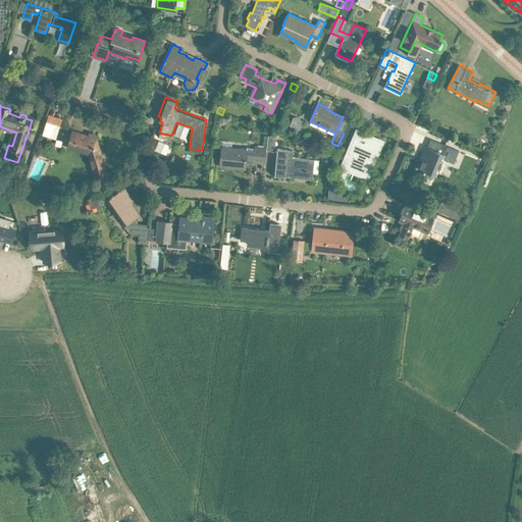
[(42,135),(56,139),(63,118),(48,113),(42,135)]
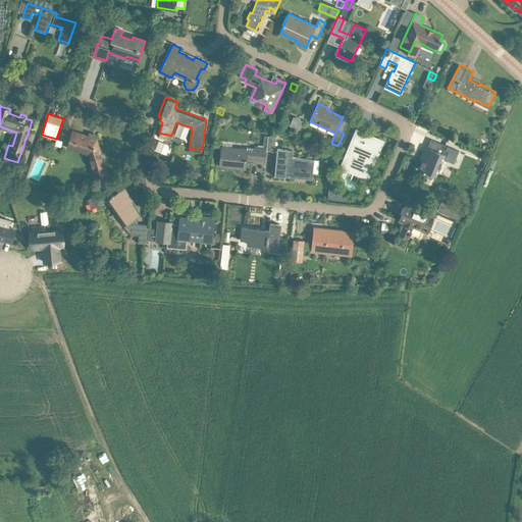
[(218,115),(216,122),(223,124),(224,117),(218,115)]
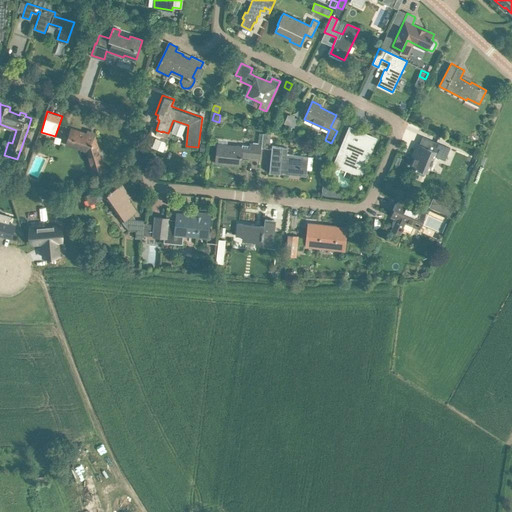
[(288,115),(285,124),(290,126),(294,117),(288,115)]
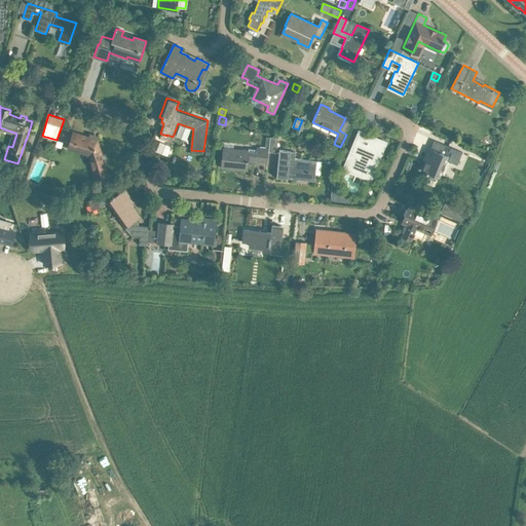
[(108,174),(98,140),(74,132),(70,142),(68,149),(87,156),(95,178),(108,174)]
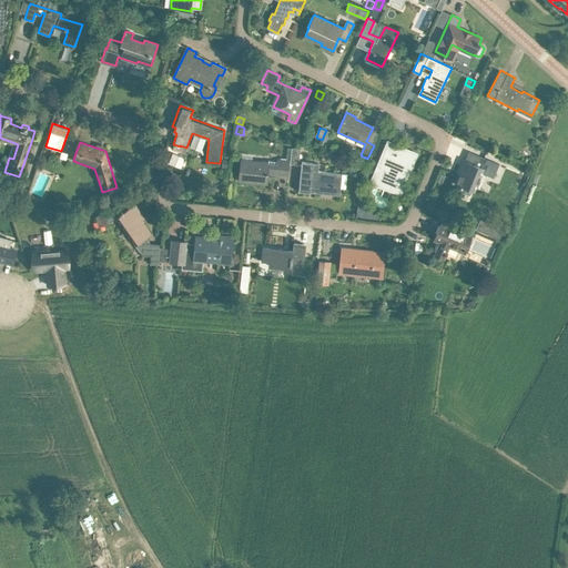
[(399,193),(416,154),(394,144),(386,164),(379,162),(372,182),(399,193)]
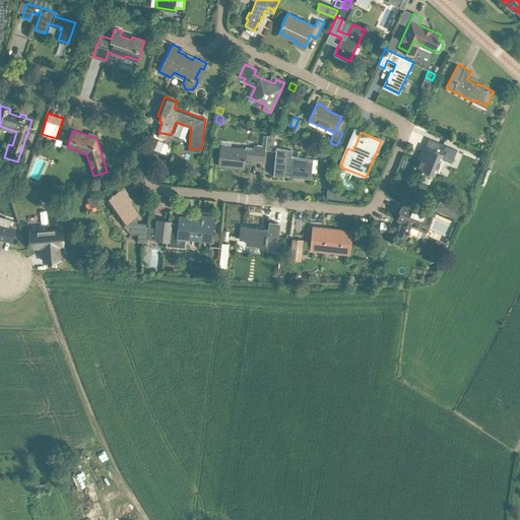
[(265,150),(273,151),(275,136),(267,135),(265,150)]
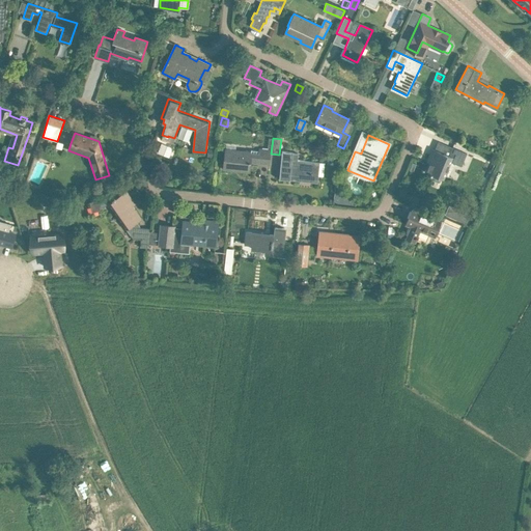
[(443,178),(450,162),(462,166),(467,154),(452,147),(449,156),(432,148),(429,158),(431,158),(425,171),(430,173),(430,174),(431,175),(430,177),(431,178),(439,182),(440,182),(441,178),(443,178)]
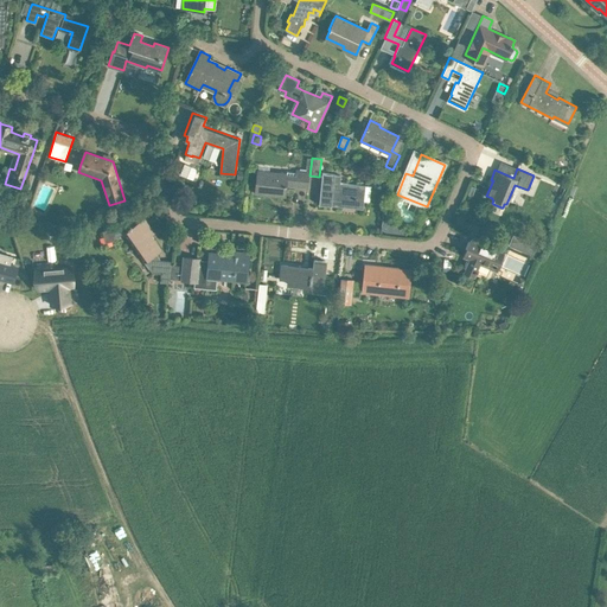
[(286,185),(307,187),(308,172),(295,170),(294,173),(287,173),(287,174),(257,172),(255,192),(285,196),(286,185)]
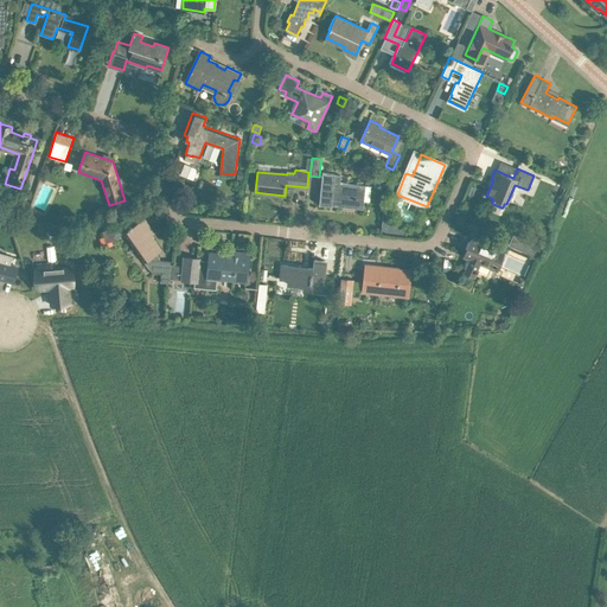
[(364,197),(365,185),(342,183),(342,177),(336,176),(336,174),(323,173),(319,204),(332,206),(332,202),(356,204),(356,208),(363,209),(364,197)]
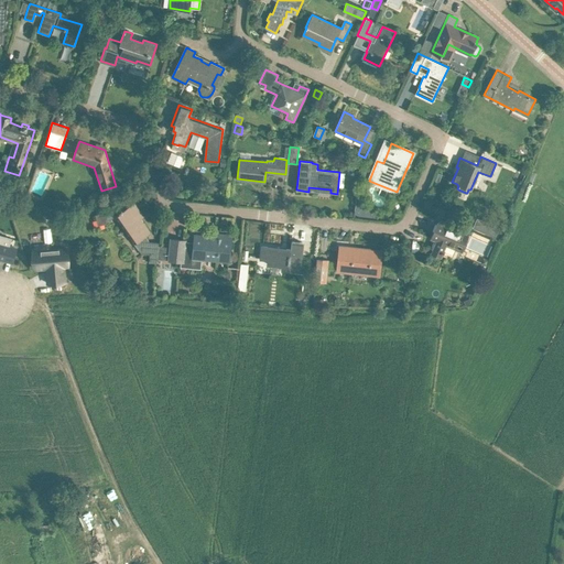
[(145,236),(148,228),(139,215),(140,209),(134,203),(126,208),(121,212),(120,210),(118,208),(95,215),(98,226),(108,221),(108,219),(111,218),(115,216),(133,242),(138,239),(142,245),(138,248),(142,253),(150,253),(149,262),(158,262),(158,258),(159,246),(159,242),(149,241),(145,236)]
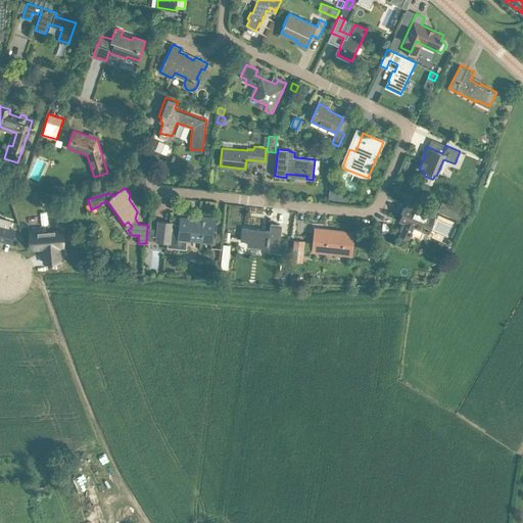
[(330,190),(330,197),(330,198),(331,199),(332,199),(333,200),(334,200),(349,202),(349,200),(349,198),(349,196),(348,194),(347,193),(345,191),(343,190),(340,189),(338,189),(335,189),(333,189),(330,190)]
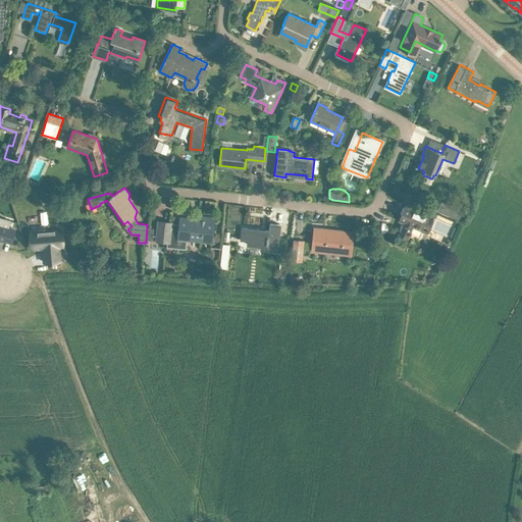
[(421,229),(428,215),(405,205),(399,220),(404,222),(400,233),(408,238),(413,226),(421,229)]
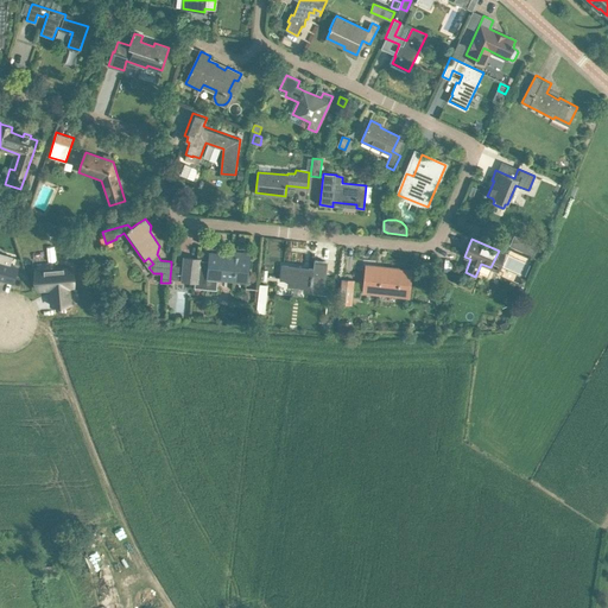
[(0,278),(6,280),(14,283),(18,268),(10,266),(12,257),(0,253),(0,278)]
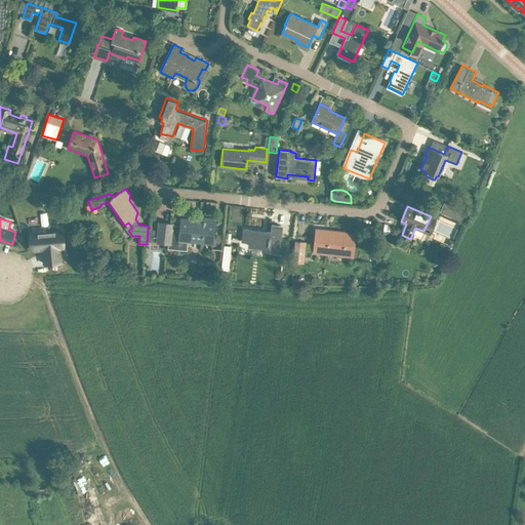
[(179,239),(213,242),(215,219),(205,218),(204,221),(182,218),(180,226),(172,225),(172,224),(159,223),(158,230),(148,229),(147,240),(170,243),(170,246),(178,247),(179,239)]
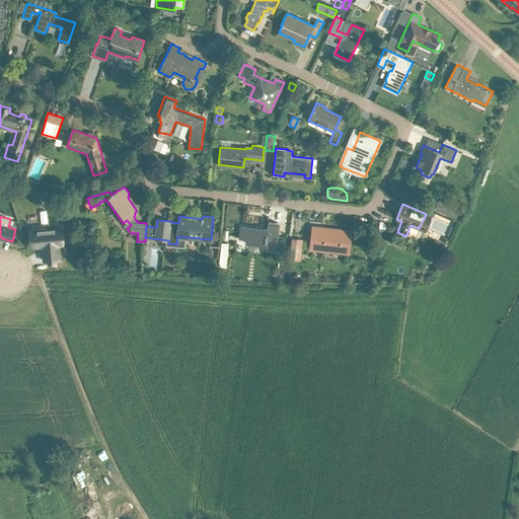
[(387,227),(390,218),(384,216),(382,225),(387,227)]
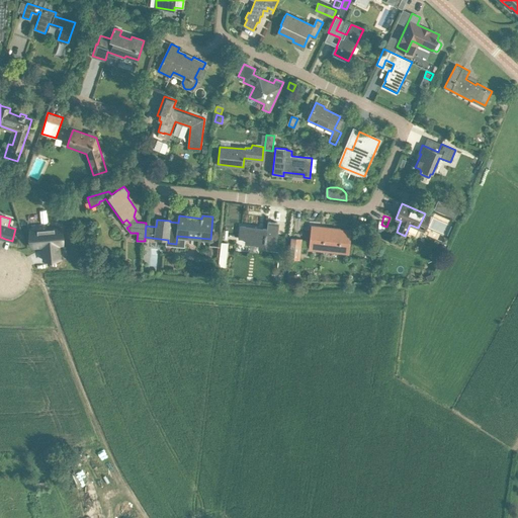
[(274,249),(276,233),(277,223),(268,222),(267,230),(241,227),(240,238),(247,239),(247,243),(260,244),(260,246),(265,247),(265,248),(274,249)]
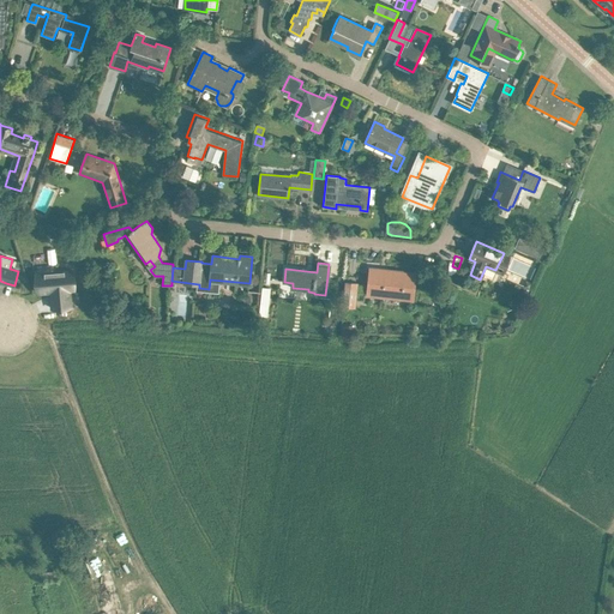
[(411,298),(415,274),(371,269),(368,292),(378,292),(377,294),(411,298)]
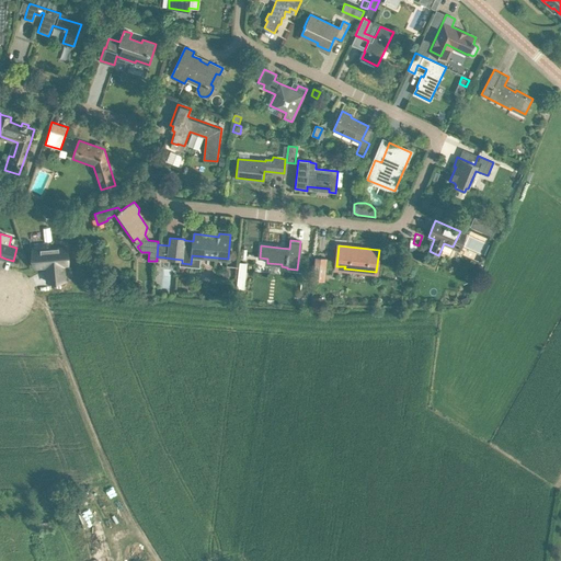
[(33,250),(34,267),(46,266),(47,266),(48,272),(46,272),(47,282),(65,279),(64,264),(68,264),(66,247),(33,250)]
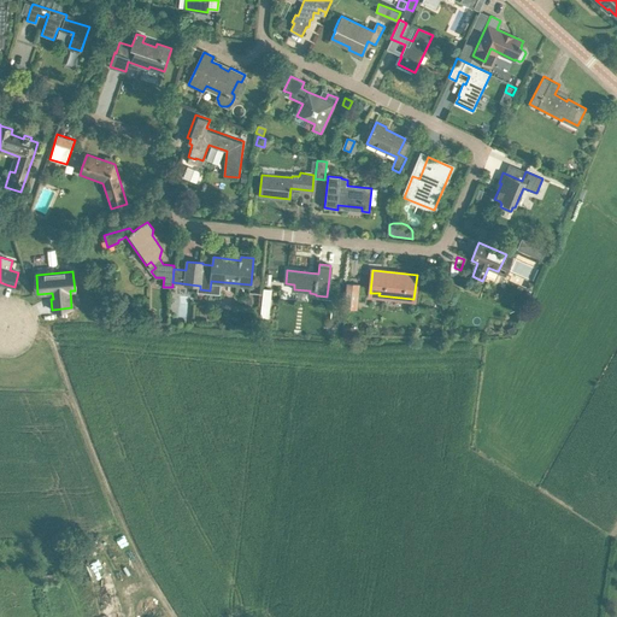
[(345,309),(356,310),(358,286),(347,285),(345,309)]
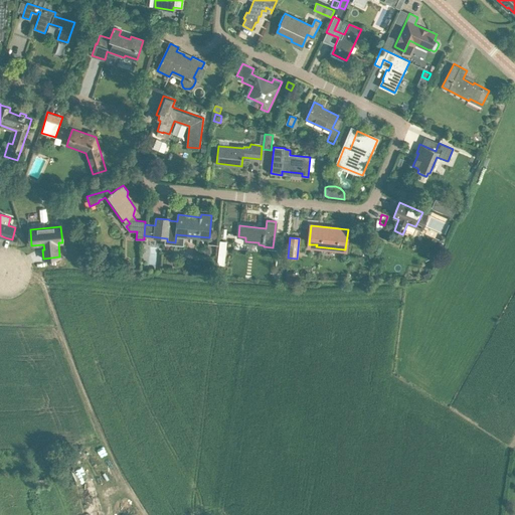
[(286,273),(285,287),(296,288),(298,274),(286,273)]
